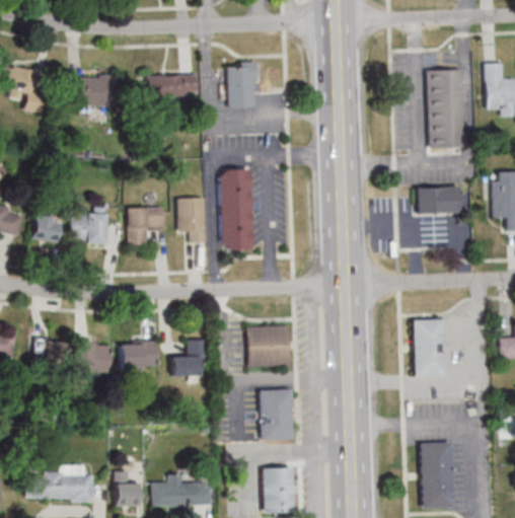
[(505,63),(485,63),(486,108),(497,108),(497,118),(514,117),(514,78),(505,78),(505,63)]
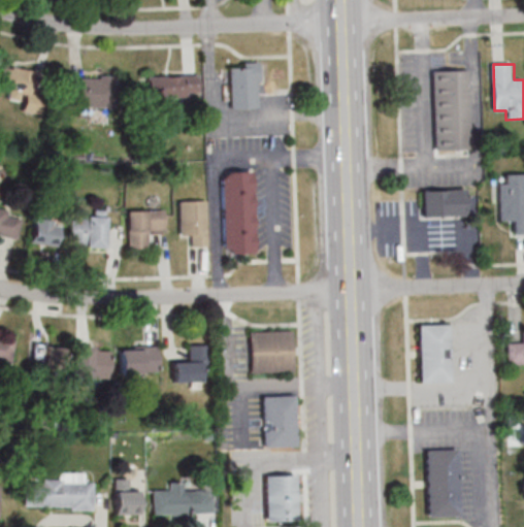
[(25,112),(42,116),(50,73),(5,67),(2,90),(12,91),(10,100),(26,103),(25,112)]
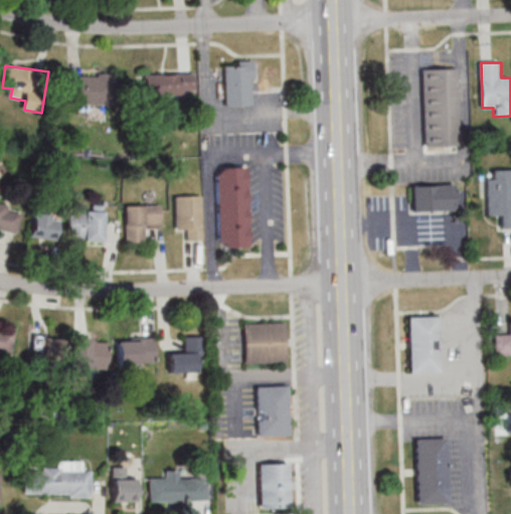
[(227,66),(251,66),(253,105),(228,106),(227,66)]
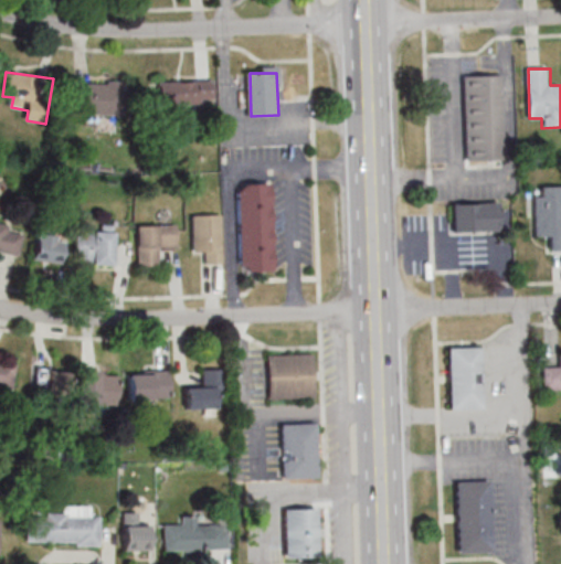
[(465,77),(504,76),(506,158),(467,160),(465,77)]
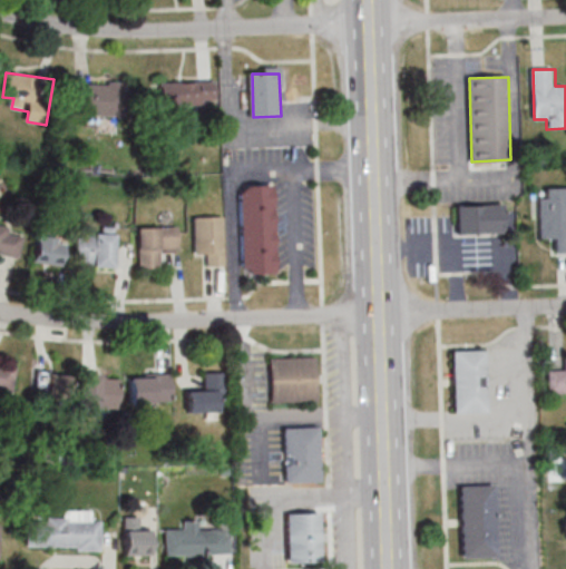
[(164,107),(218,107),(218,82),(164,82),(164,107)]
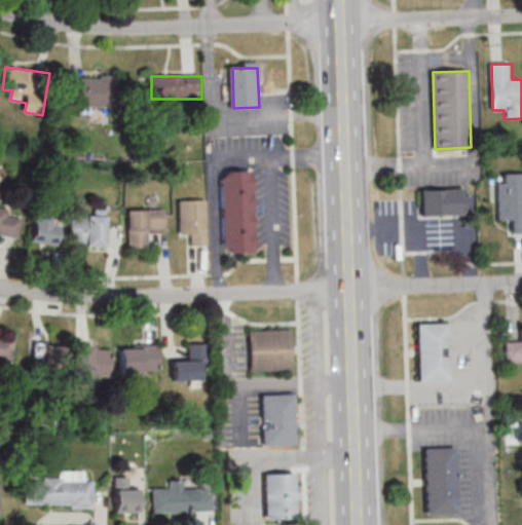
[(118,108),(118,77),(73,77),(73,108),(118,108)]
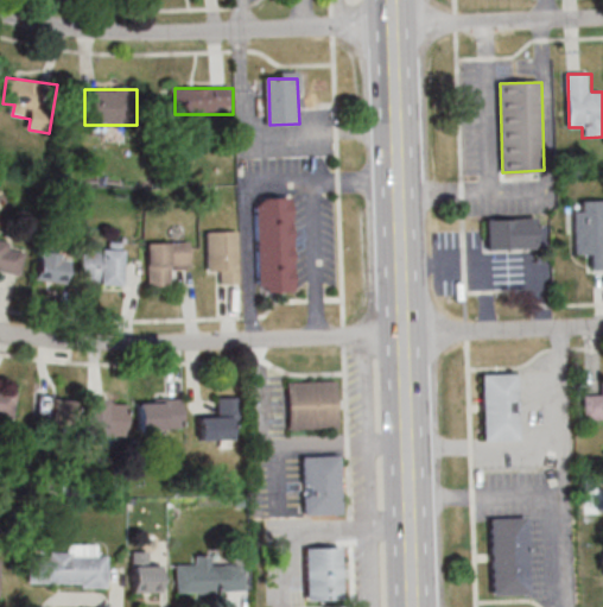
[(292,291),(267,292),(259,284),(255,209),(265,200),(290,198),(292,291)]
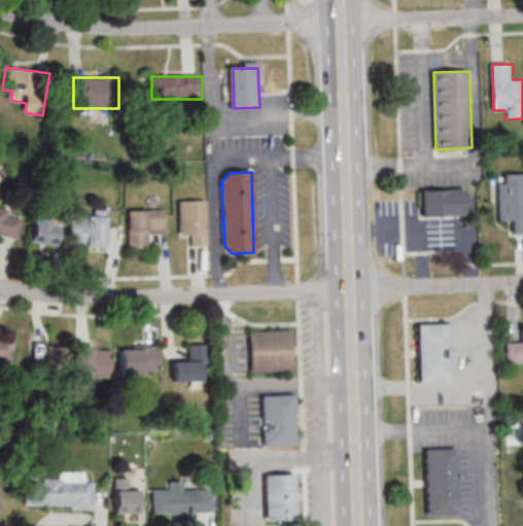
[(522,174),(507,175),(507,183),(499,183),(500,224),(513,224),(513,236),(522,235),(522,174)]
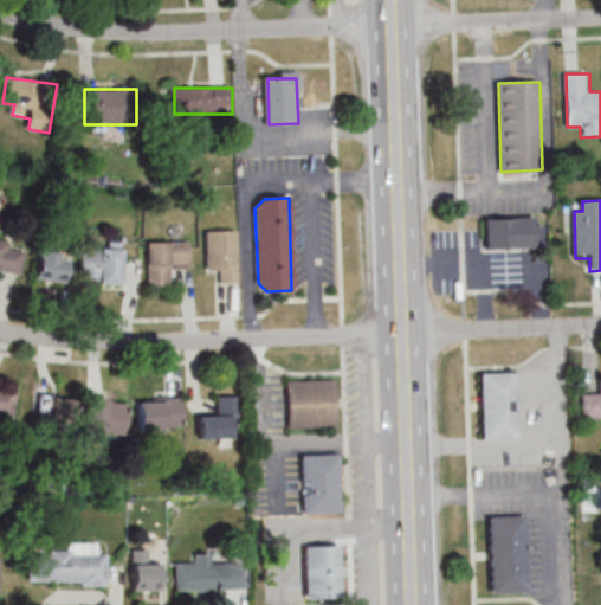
[(488,219),(536,218),(536,248),(489,249),(488,219)]
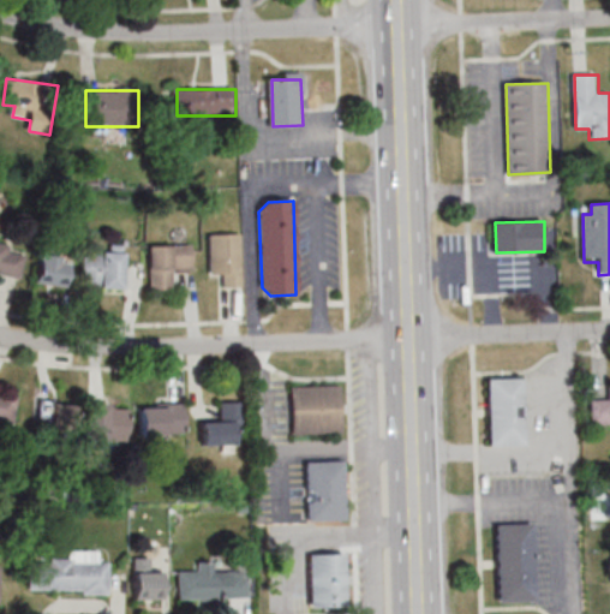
[(244,237),(210,237),(210,279),(225,279),(225,290),(245,290),(244,237)]
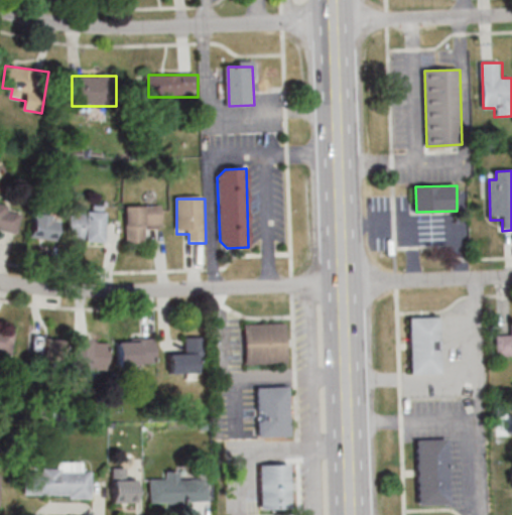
[(0,231),(20,235),(24,209),(0,204),(0,231)]
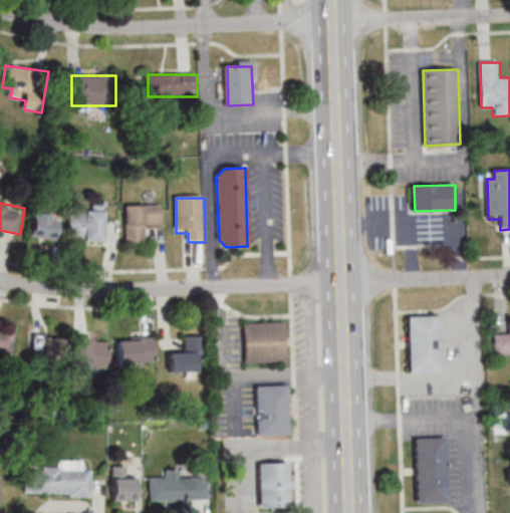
[(52,207),(35,206),(33,239),(59,241),(61,221),(51,220),(52,207)]
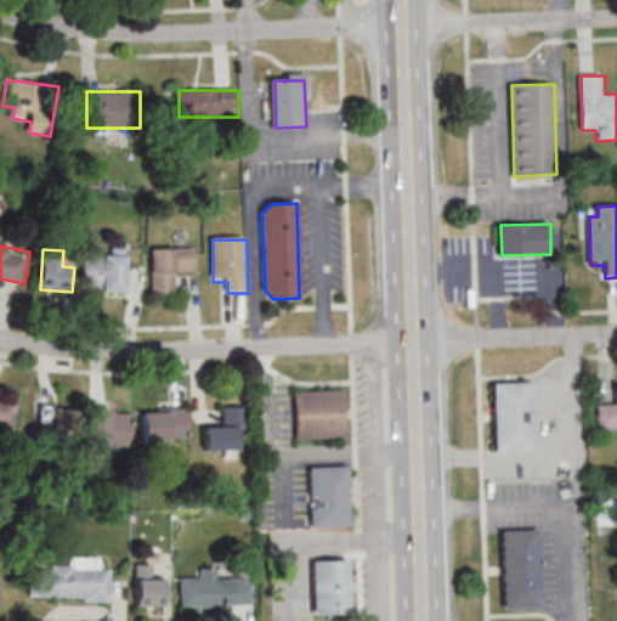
[(177,294),(177,275),(198,275),(198,250),(153,250),(153,294),(177,294)]
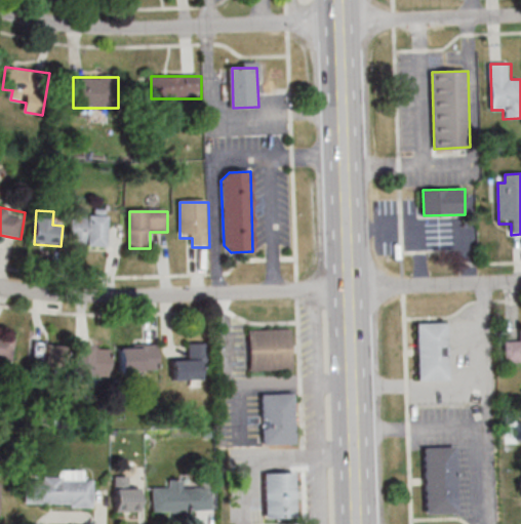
[(71,214),(71,246),(109,246),(109,214),(71,214)]
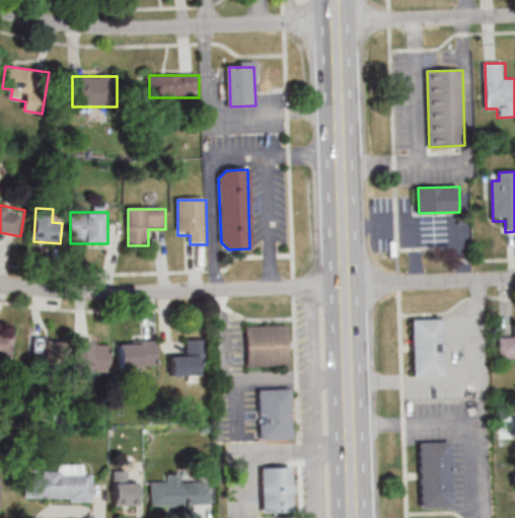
[(413,319),(441,319),(446,376),(416,375),(413,319)]
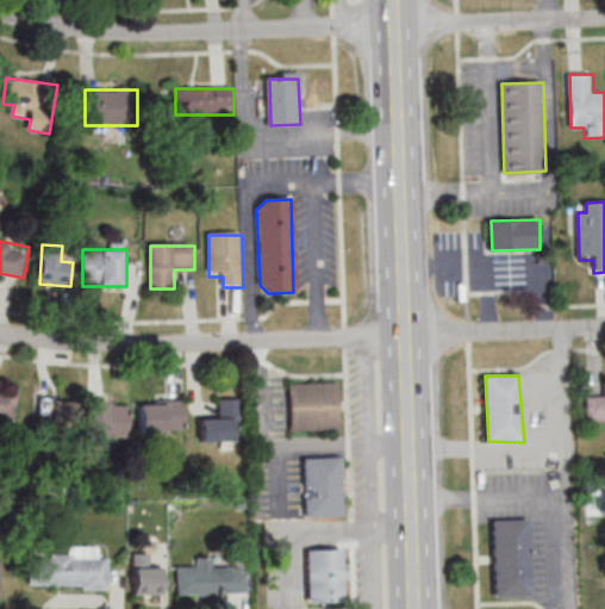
[(338,383),(291,385),(292,432),(341,429),(338,383)]
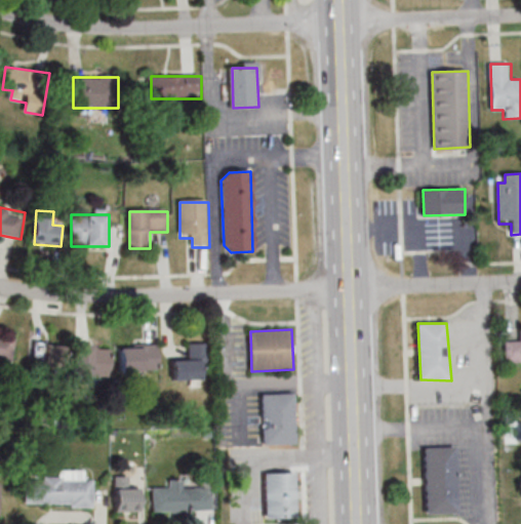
[(17,337),(0,334),(0,360),(13,362),(17,337)]
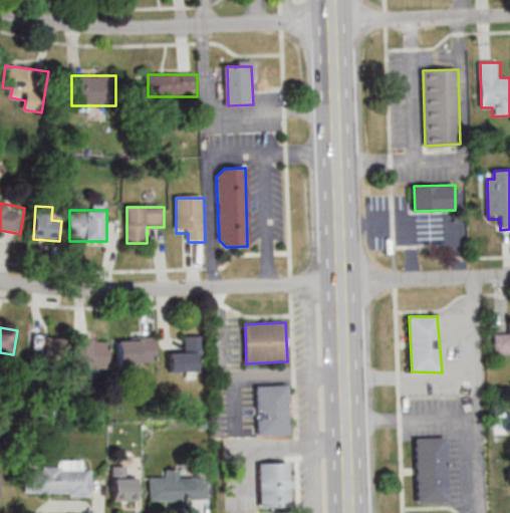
[(509,334),(495,335),(496,353),(509,353),(509,334)]
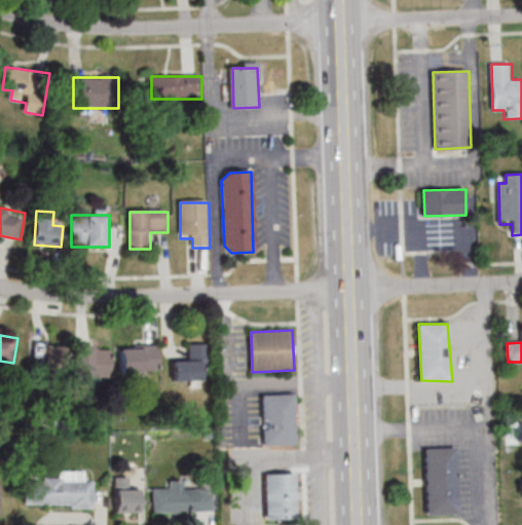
[(66,345),(35,345),(35,372),(66,372),(66,345)]
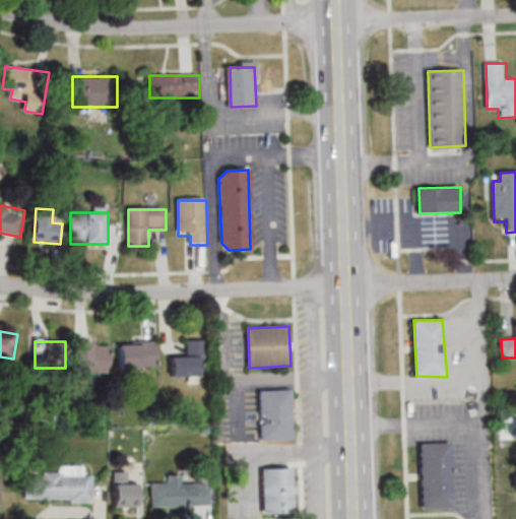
[(205,341),(187,341),(187,357),(172,357),(172,378),(205,378),(205,341)]
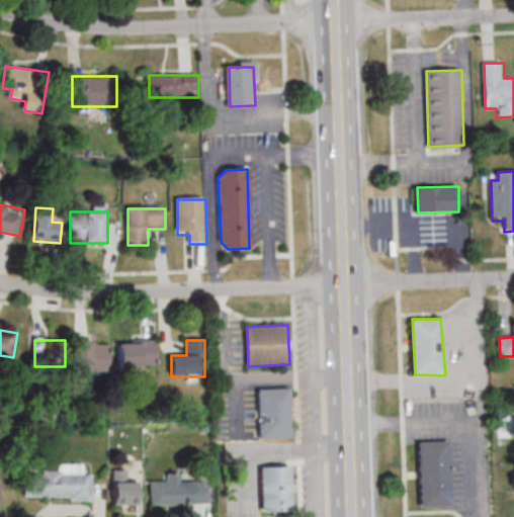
[(92,376),(92,372),(110,372),(110,341),(74,341),(74,376),(92,376)]
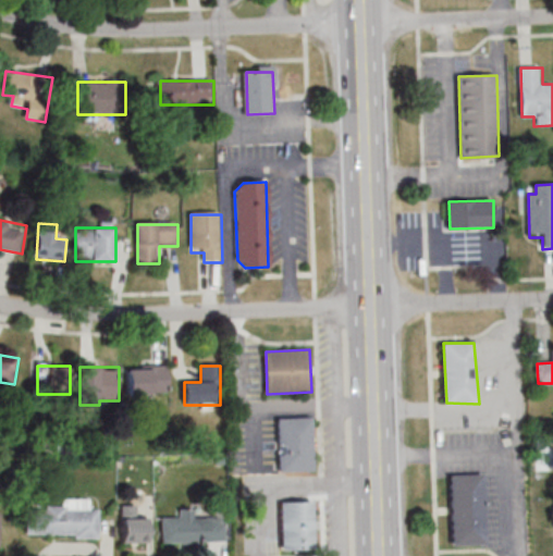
[(130,395),(170,395),(170,367),(130,367),(130,395)]
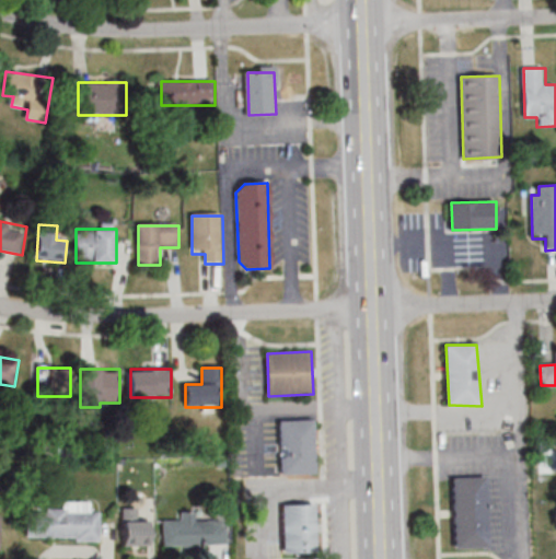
[(280,421),(314,419),(316,473),(282,475),(280,421)]
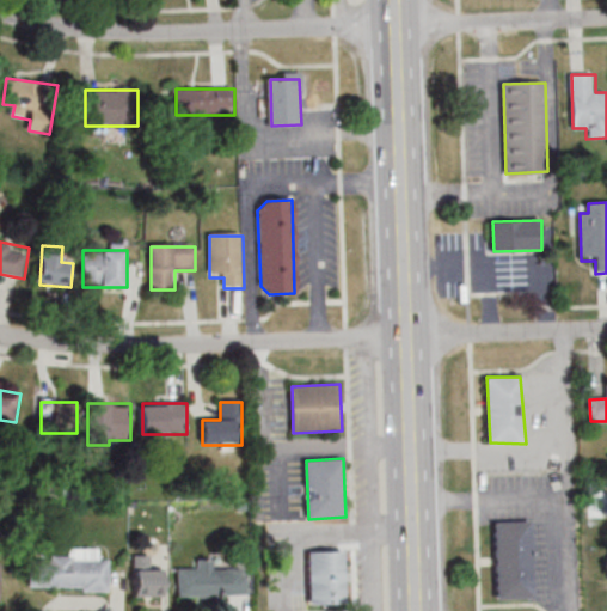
[(534,597),(498,599),(497,523),(531,520),(534,597)]
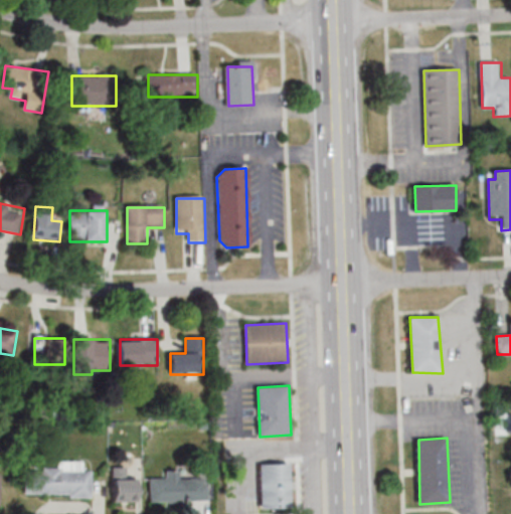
[(86,462),(59,462),(59,471),(27,471),(27,497),(95,498),(96,472),(86,472),(86,462)]
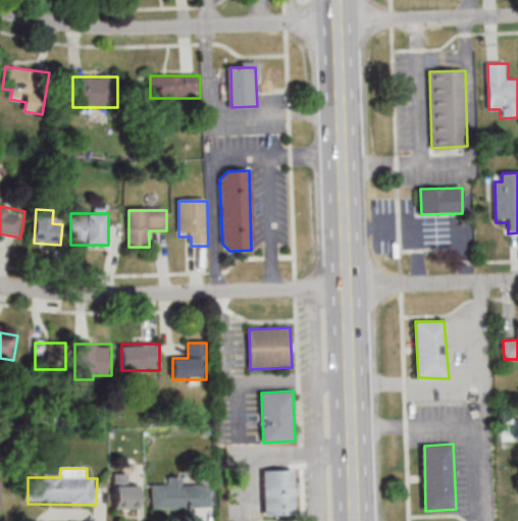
[(265,471),(295,472),(297,514),(265,516),(265,471)]
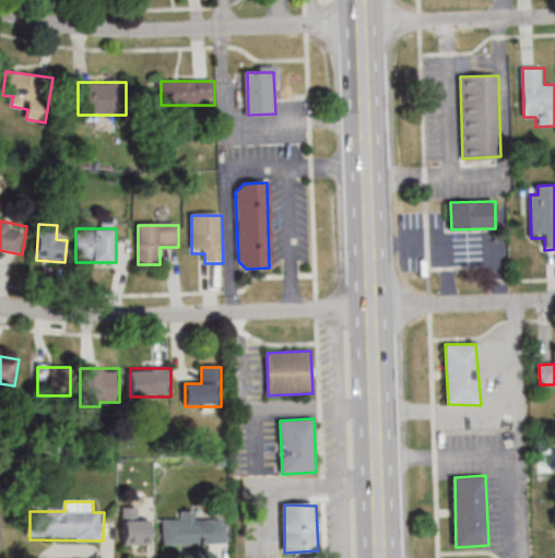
[(154,546),(154,520),(142,520),(142,507),(124,507),(124,546),(154,546)]
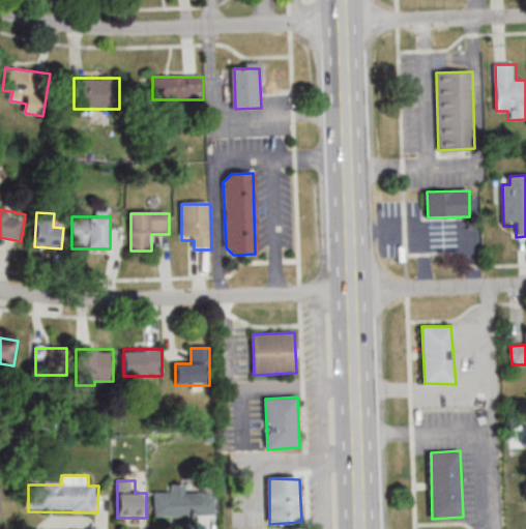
[(155,518),(217,518),(217,496),(188,496),(188,485),(172,485),(172,494),(155,494),(155,518)]
